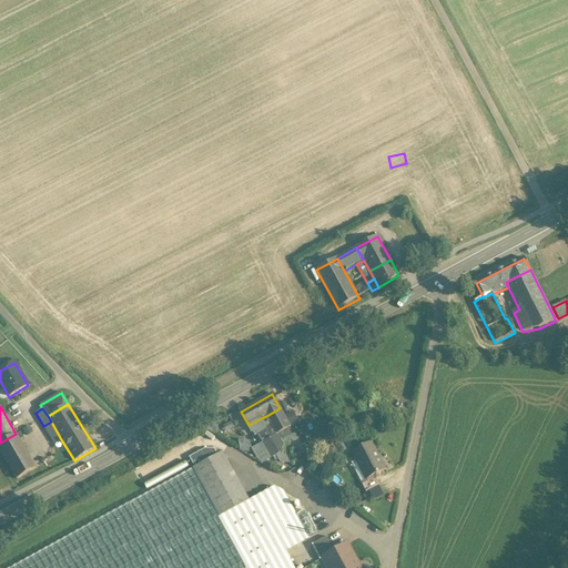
[(290,427),(280,408),(266,416),(270,422),(276,435),(286,429),(290,427)]
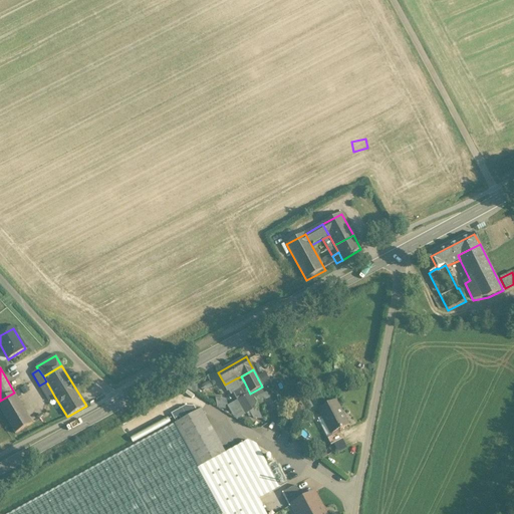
[(236,378),(225,384),(228,391),(240,384),(236,378)]
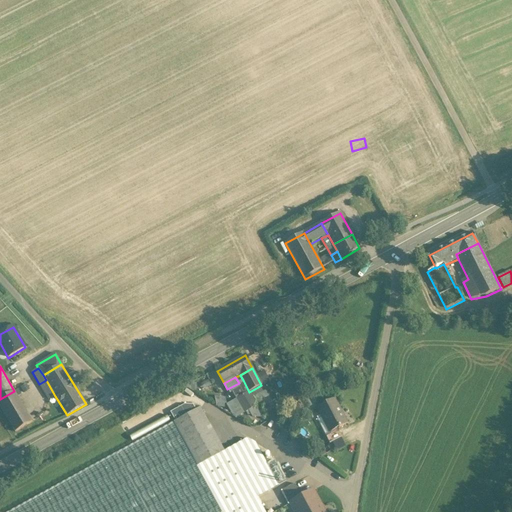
[(55,396),(46,380),(39,384),(49,400),(55,396)]
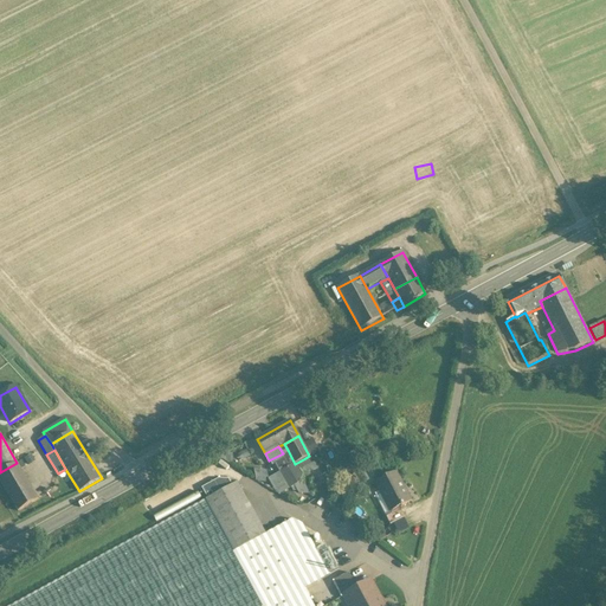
[(288,450),(283,453),(269,461),(272,466),(276,464),(290,489),(305,481),(308,484),(320,477),(313,464),(310,465),(305,458),(295,464),(288,450)]
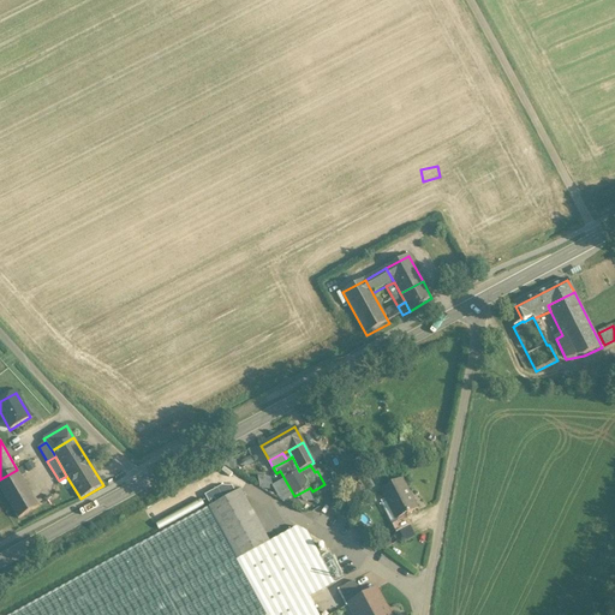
[(350,469),(340,475),(347,485),(357,479),(350,469)]
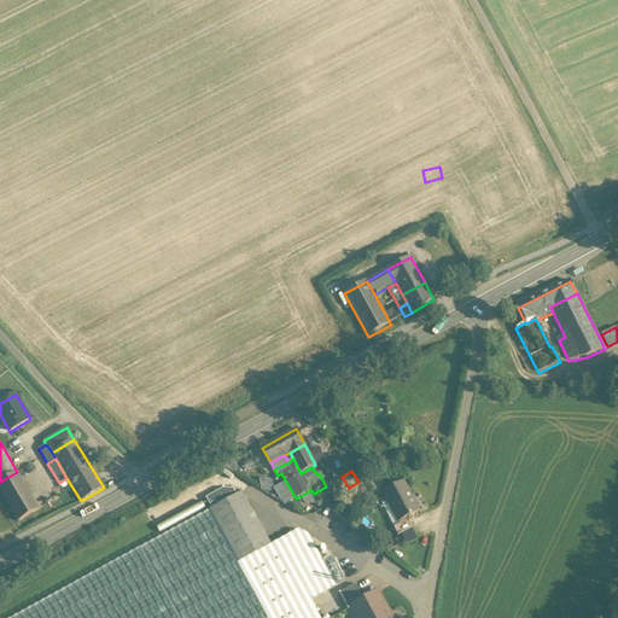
[(17,472),(0,482),(0,490),(1,491),(18,522),(39,509),(17,472)]
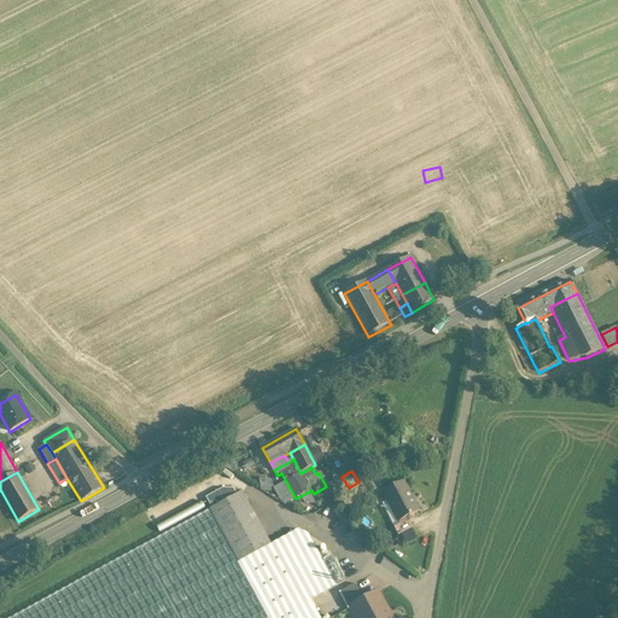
[(272,490),(272,478),(260,478),(260,491),(272,490)]
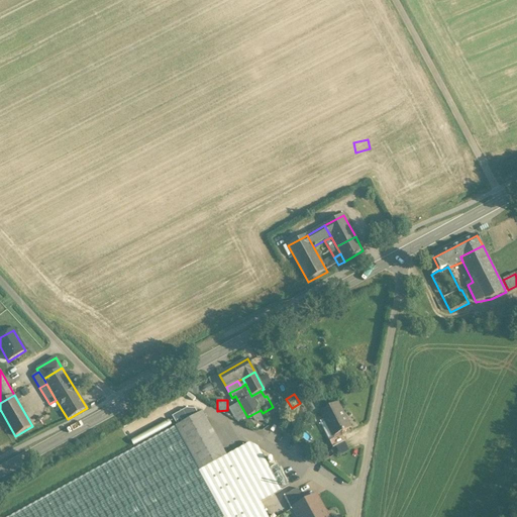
[(337,404),(320,412),(334,439),(342,435),(341,433),(342,433),(344,432),(350,429),(337,404)]
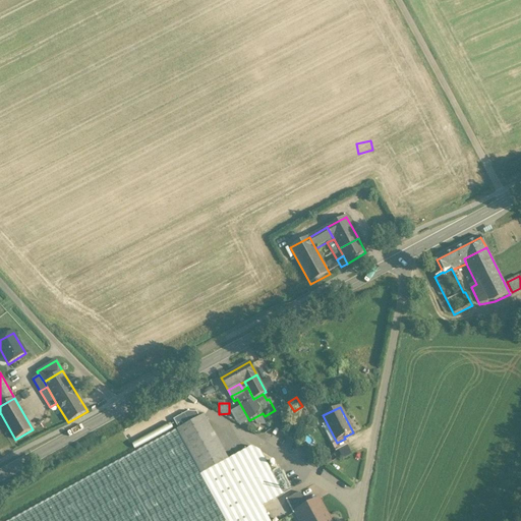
[(228,460),(204,415),(177,429),(201,474),(228,460)]
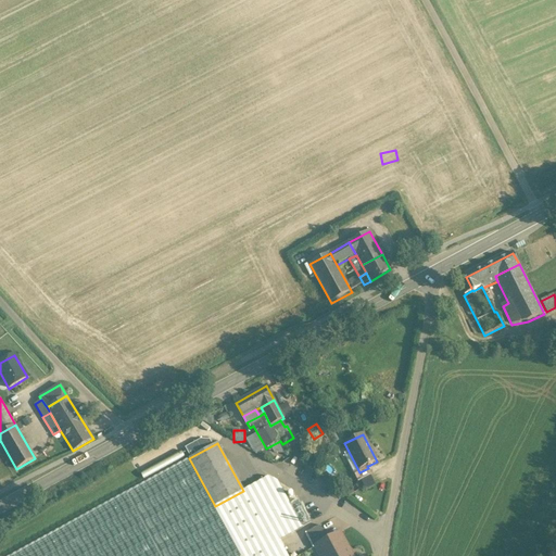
[(181,451),(140,474),(143,480),(185,457),(181,451)]
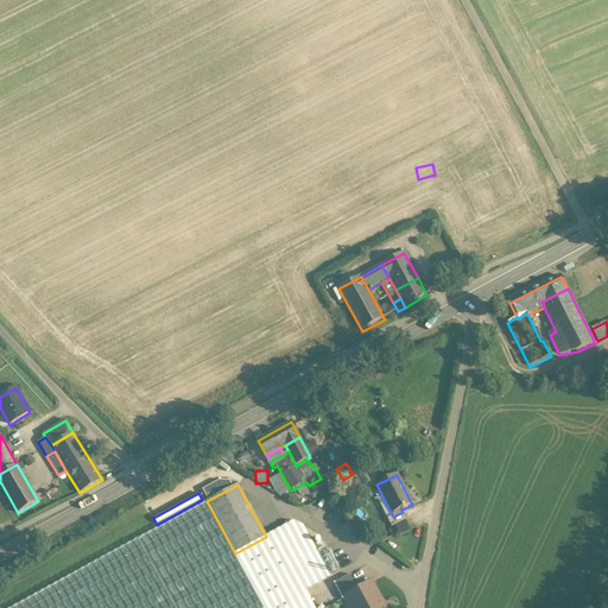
[(297,607),(292,599),(305,591),(312,587),(280,529),(266,537),(235,553),(207,501),(12,607),(297,607)]
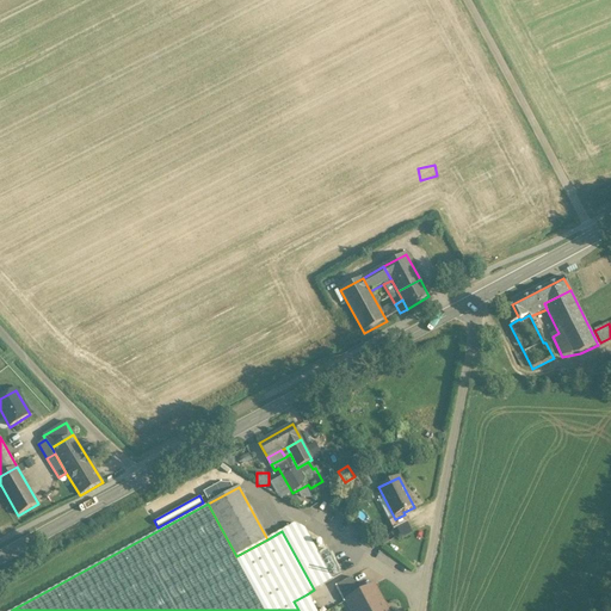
[(395,519),(389,523),(394,530),(408,523),(405,514),(395,519)]
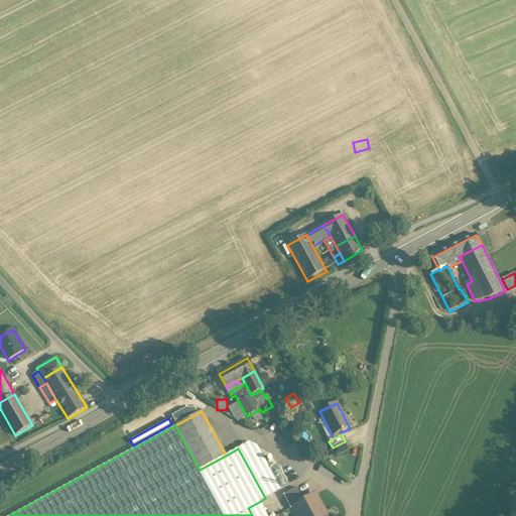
[(276,464),(269,468),(258,446),(249,442),(238,448),(265,498),(281,490),(281,489),(288,485),(276,464)]
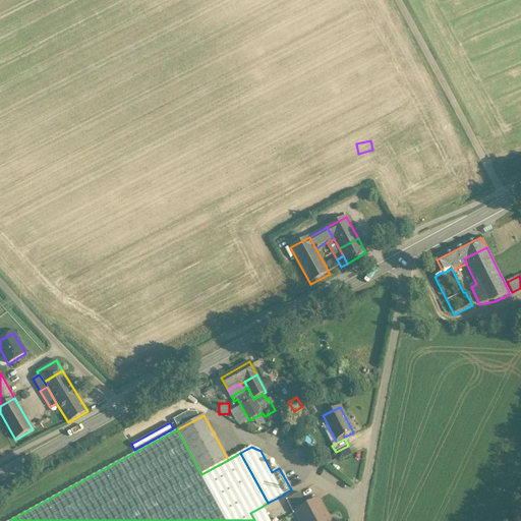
[(299,493),(286,500),(293,514),(296,513),(296,512),(307,506),(299,493)]
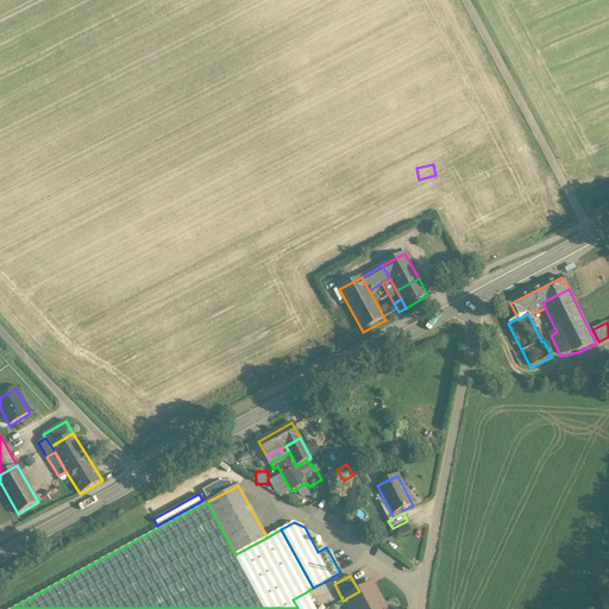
[(385,608),(372,584),(359,591),(346,598),(346,600),(351,608),(385,608)]
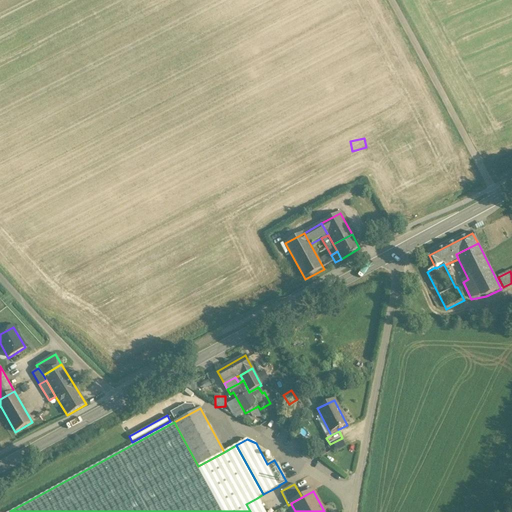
[(265,511),(257,498),(246,504),(250,511),(265,511)]
